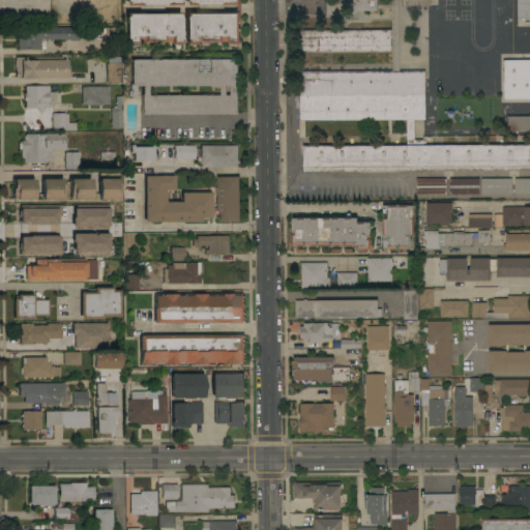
[(240,0),(240,20),(238,20),(239,30),(239,43),(232,43),(232,42),(228,42),(228,40),(219,40),(219,41),(204,41),(204,40),(195,40),(195,42),(184,42),(184,11),(237,11),(237,4),(223,5),(223,3),(199,3),(199,4),(184,5),(183,0),(240,0)]
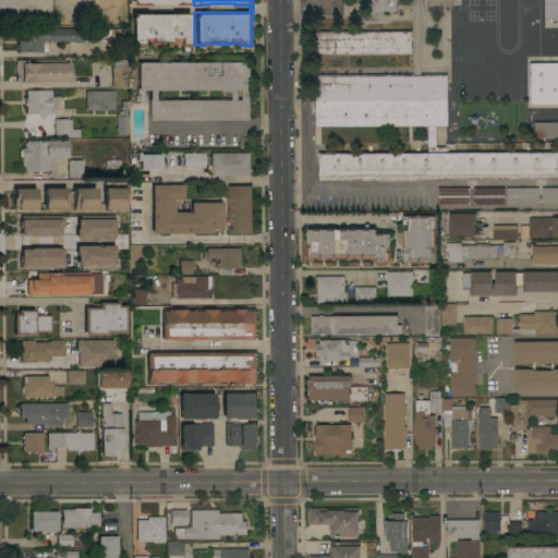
[(557,178),(318,180),(318,174),(317,153),(427,153),(427,125),(315,125),(315,74),(412,74),(411,0),(396,0),(397,10),(363,11),(363,7),(358,7),(358,0),(452,0),(452,5),(423,5),(423,0),(419,0),(420,74),(447,74),(447,125),(435,125),(435,146),(445,146),(445,153),(557,152),(557,178)]
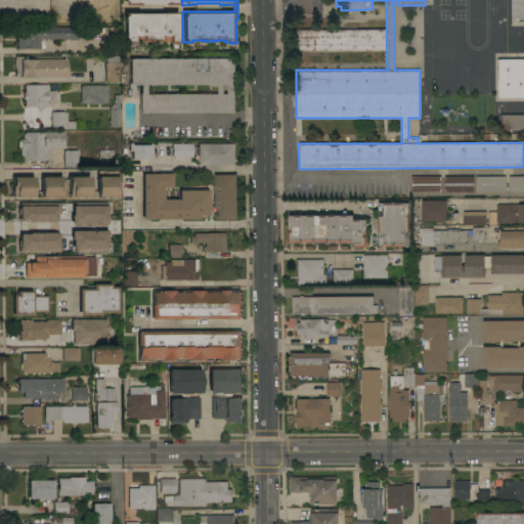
[(523,0),(523,17),(511,17),(511,0),(523,0)]
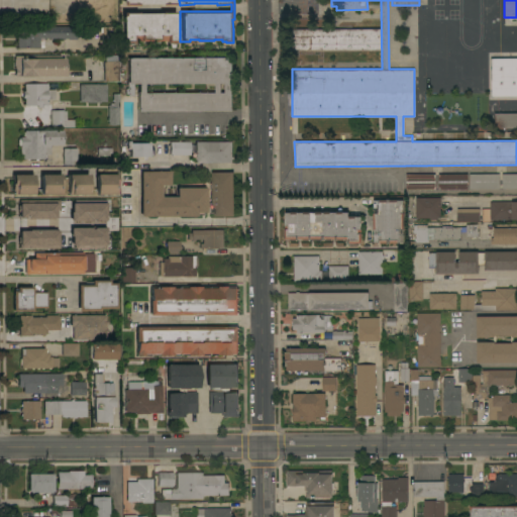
[(175,41),(165,42),(165,39),(159,39),(159,40),(138,40),(138,39),(132,39),(132,42),(122,42),(122,12),(175,11),(175,41)]
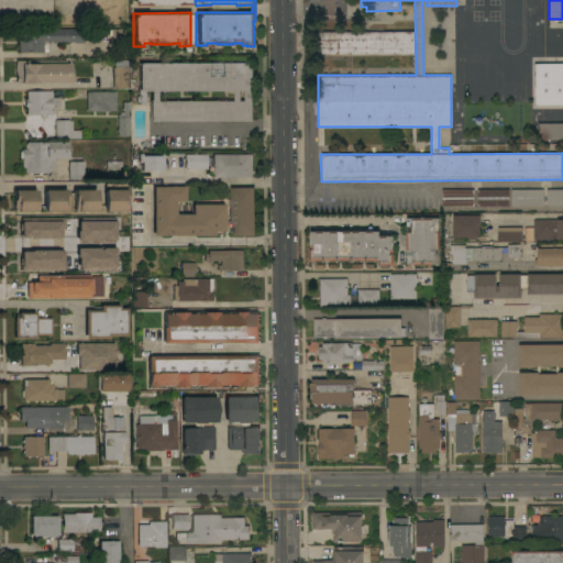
[(83,42),(73,42),(73,41),(72,41),(72,42),(66,42),(66,41),(46,41),(46,51),(41,51),(41,52),(18,52),(18,29),(83,28),(83,42)]
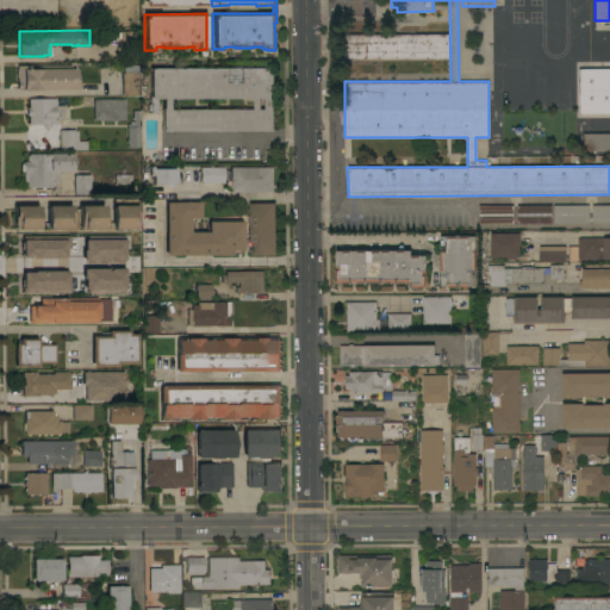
[(135,30),(136,60),(119,60),(119,31),(135,30)]
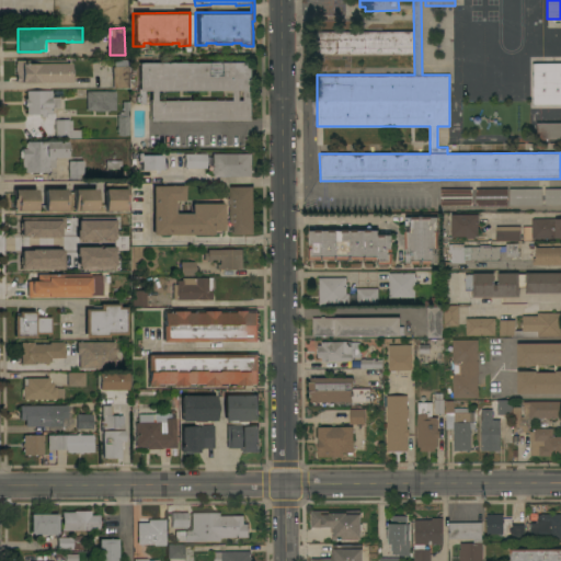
[(413,53),(315,53),(315,31),(413,31),(413,53)]
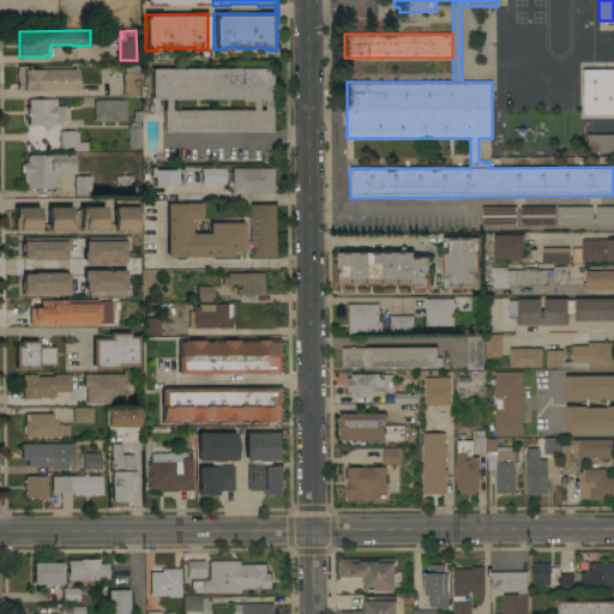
[(74,90),(22,90),(16,90),(16,65),(71,66),(71,68),(74,68),(74,90)]
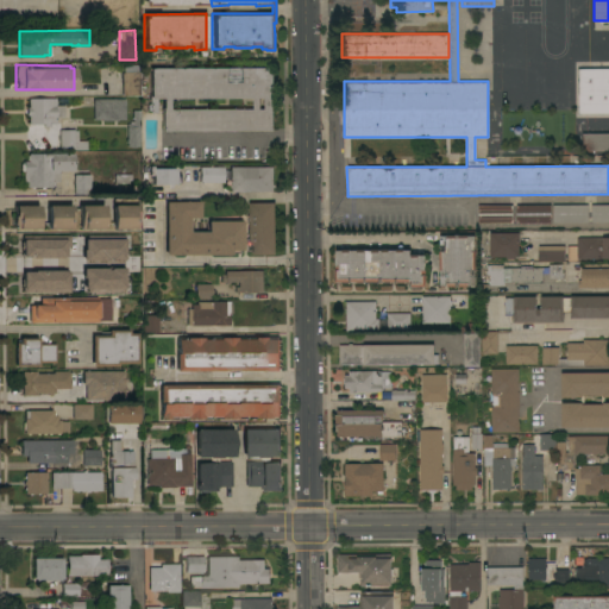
[(121,95),(120,73),(123,73),(123,64),(138,64),(138,95),(121,95)]
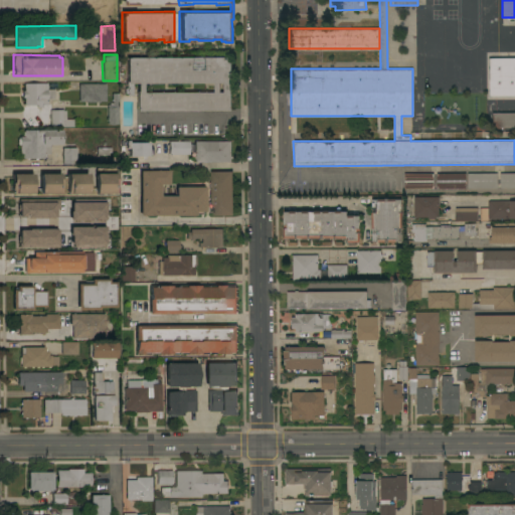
[(136,91),(137,91),(137,82),(132,82),(132,95),(126,95),(126,57),(230,56),(230,110),(136,110),(136,91)]
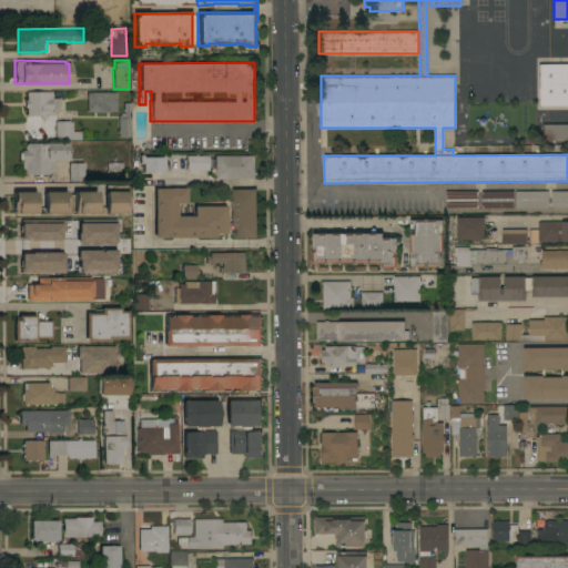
[(567,104),(539,104),(538,63),(567,63),(567,104)]
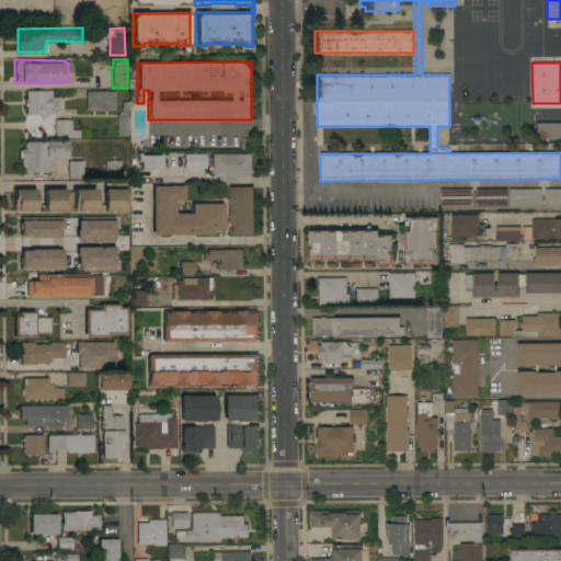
[(50,107),(50,113),(45,113),(45,116),(38,116),(38,114),(25,114),(25,106),(23,106),(23,98),(25,98),(25,90),(50,90),(50,96),(57,96),(58,107),(50,107)]
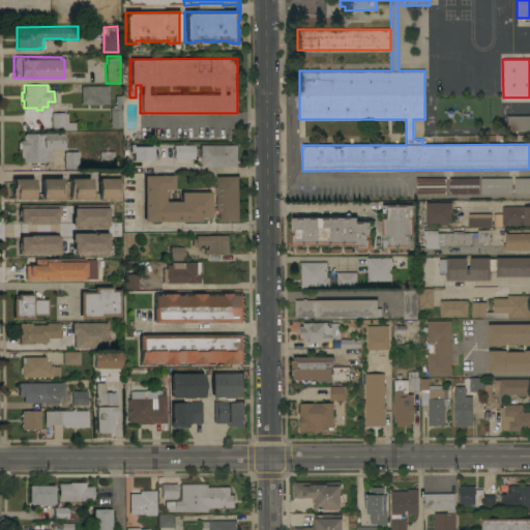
[(108,104),(101,104),(101,105),(86,105),(86,104),(80,104),(80,85),(108,86),(108,104)]
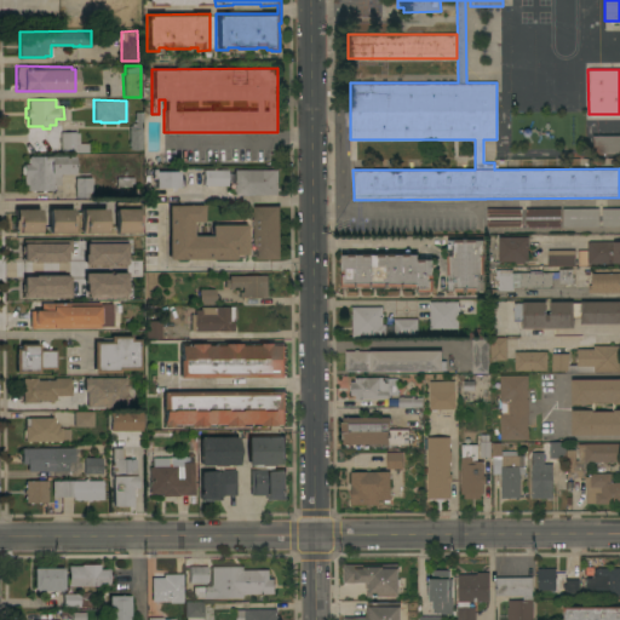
[(128,149),(128,145),(127,145),(127,141),(128,141),(128,125),(135,125),(135,121),(133,121),(133,112),(142,112),(142,121),(141,121),(141,128),(141,131),(142,131),(142,144),(141,144),(141,149),(128,149)]
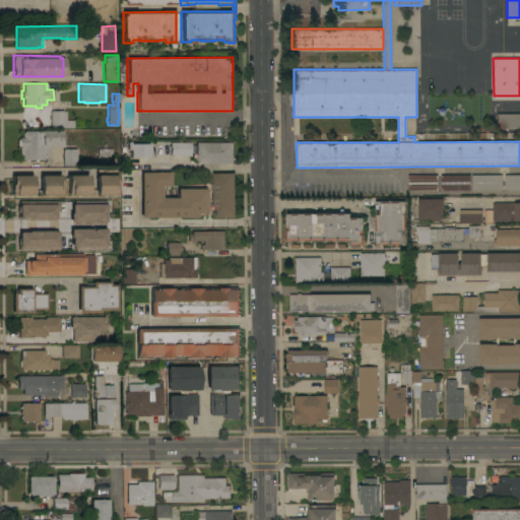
[(62,110),(62,111),(65,111),(65,120),(73,120),(73,127),(61,127),(50,127),(50,110),(62,110)]
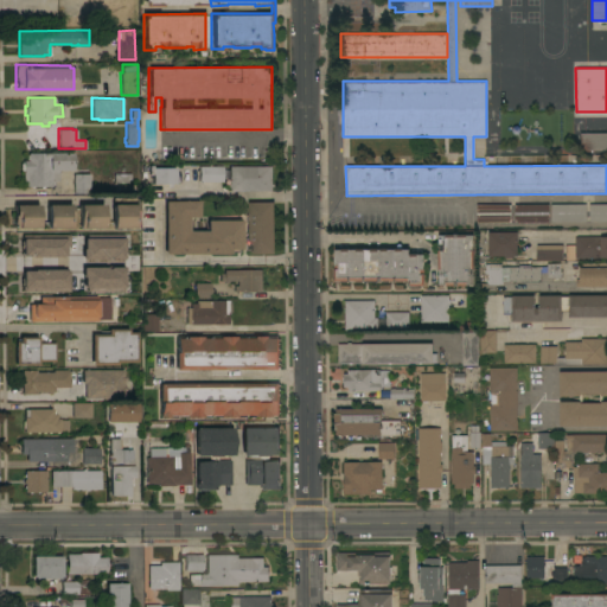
[(606,132),(606,149),(580,149),(580,132),(606,132)]
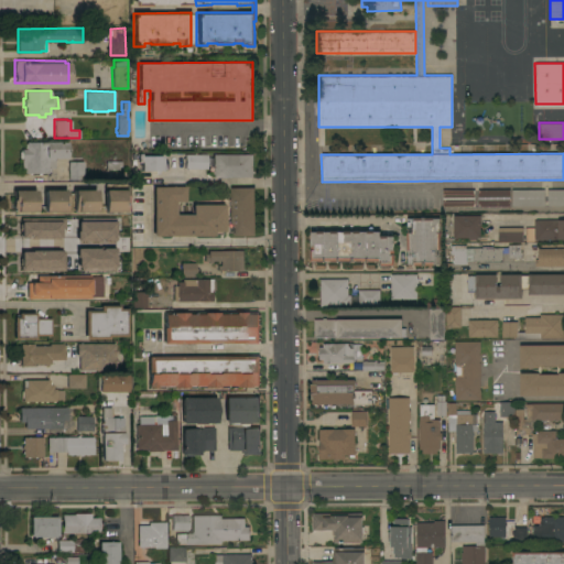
[(65,158),(53,158),(53,167),(49,167),(49,171),(46,171),(46,173),(20,173),(20,149),(25,149),(25,141),(65,141),(65,158)]
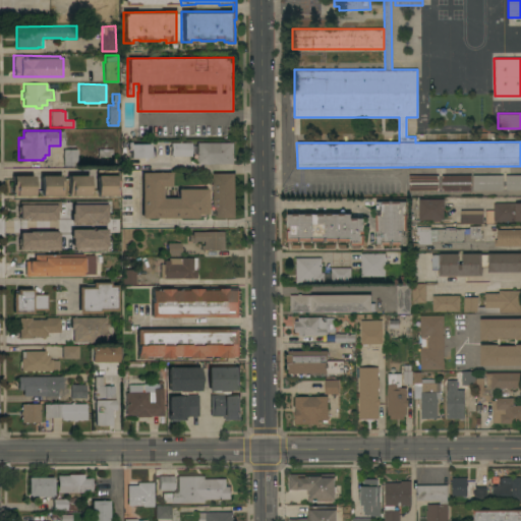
[(150,157),(129,158),(129,150),(126,150),(126,141),(129,141),(129,143),(150,143),(150,157)]
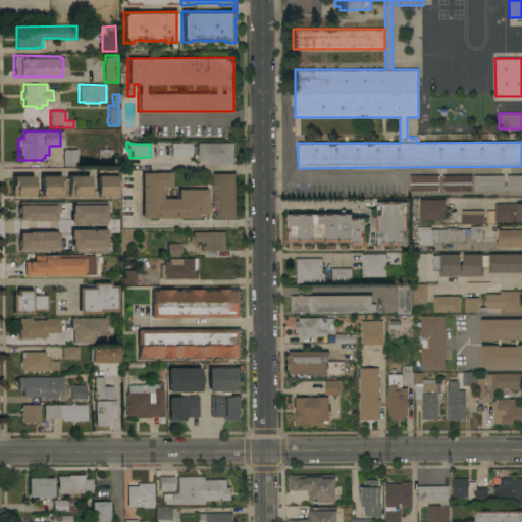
[(233,142),(233,157),(235,157),(235,160),(233,160),(233,163),(196,163),(196,160),(195,160),(195,158),(197,158),(197,143),(233,142)]
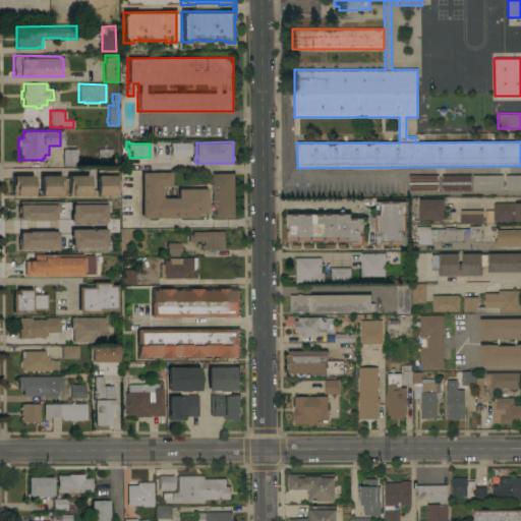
[(190,156),(170,156),(170,142),(190,142),(190,156)]
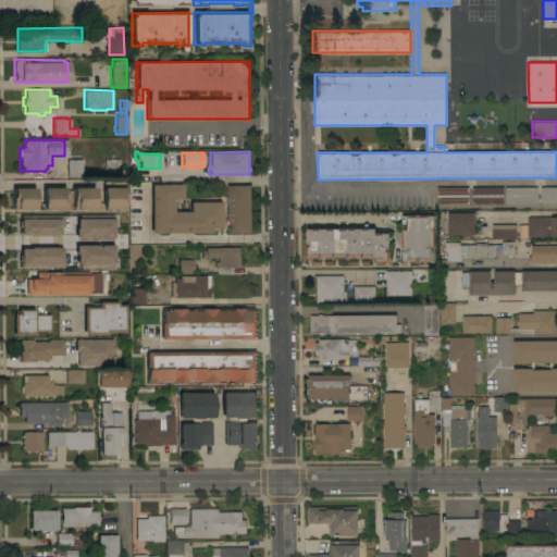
[(81,159),(81,176),(66,176),(66,159),(81,159)]
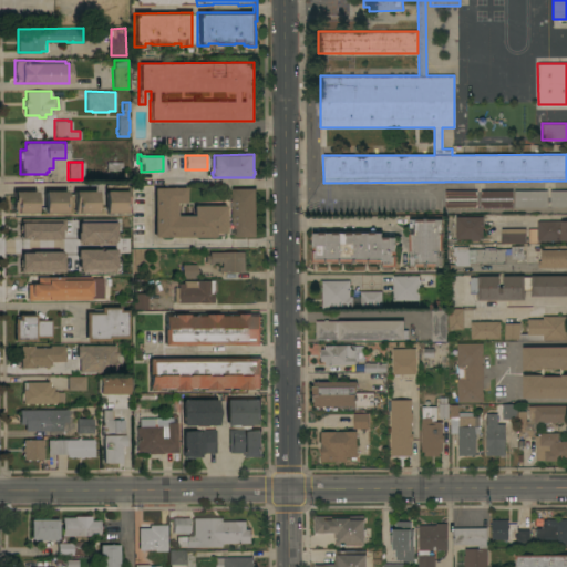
[(184,187),(185,202),(174,203),(175,215),(192,215),(192,205),(224,205),(224,233),(214,233),(214,236),(153,237),(153,187),(184,187)]
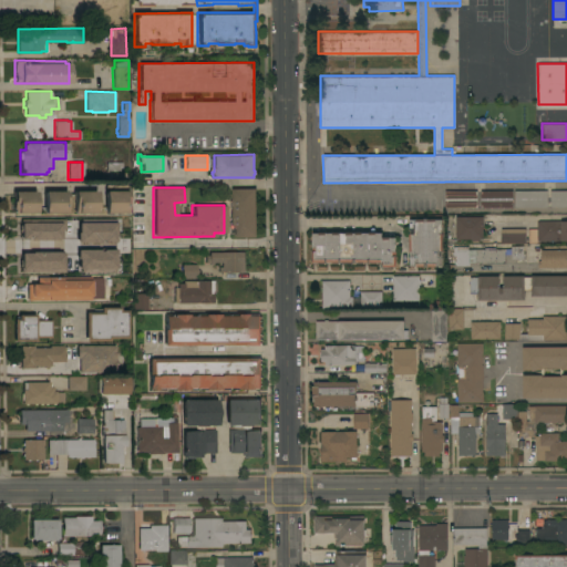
[(255,188),(256,236),(232,236),(232,188),(255,188)]
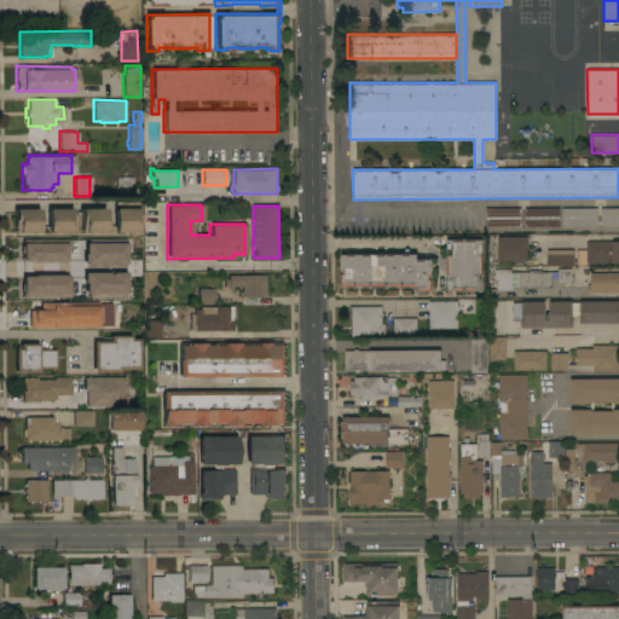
[(561,225),(561,208),(597,207),(597,225),(561,225)]
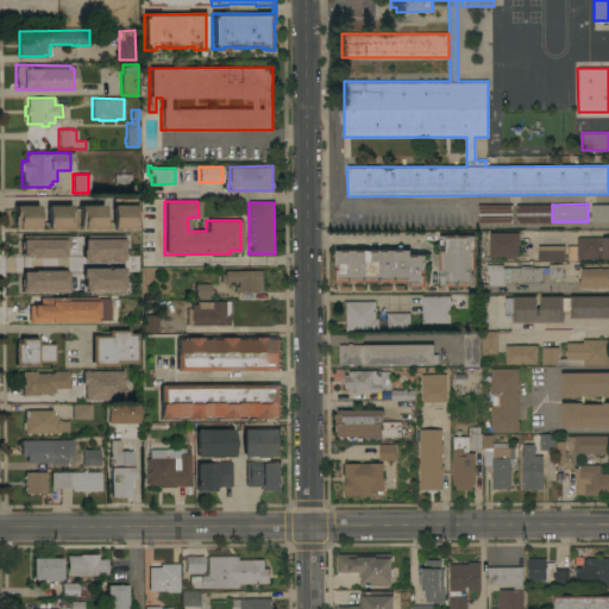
[(608,221),(591,221),(591,205),(608,203),(608,221)]
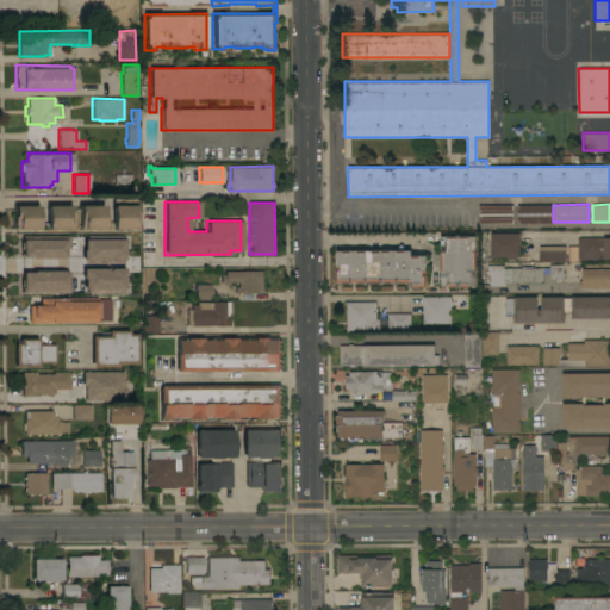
[(38,205),(38,229),(13,229),(13,224),(12,224),(12,216),(13,216),(13,205),(38,205)]
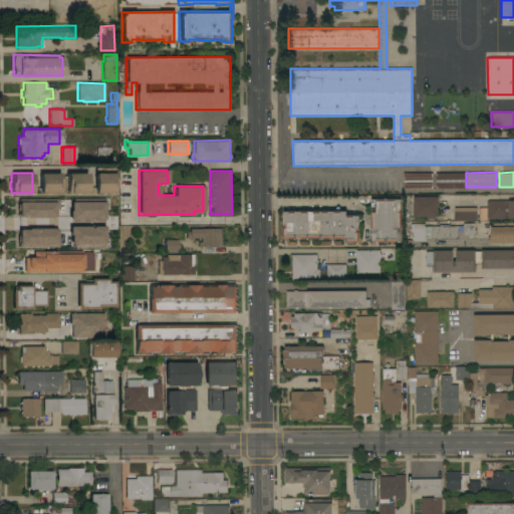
[(59,173),(59,193),(39,193),(39,173),(59,173)]
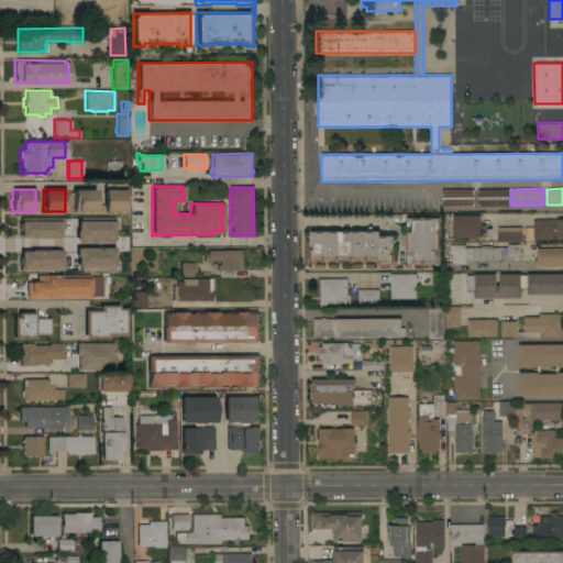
[(95,189),(95,211),(73,211),(73,189),(95,189)]
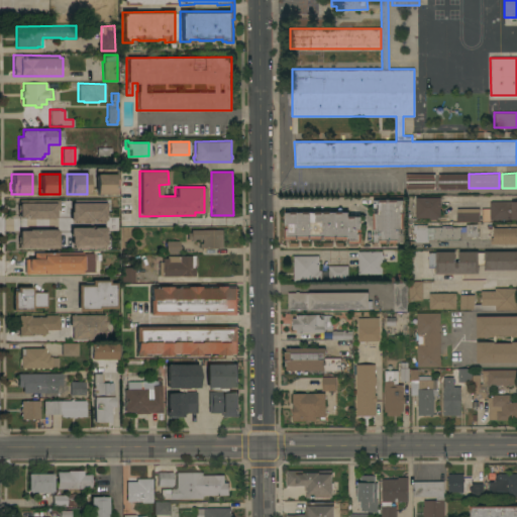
[(115,174),(115,194),(95,194),(94,174),(115,174)]
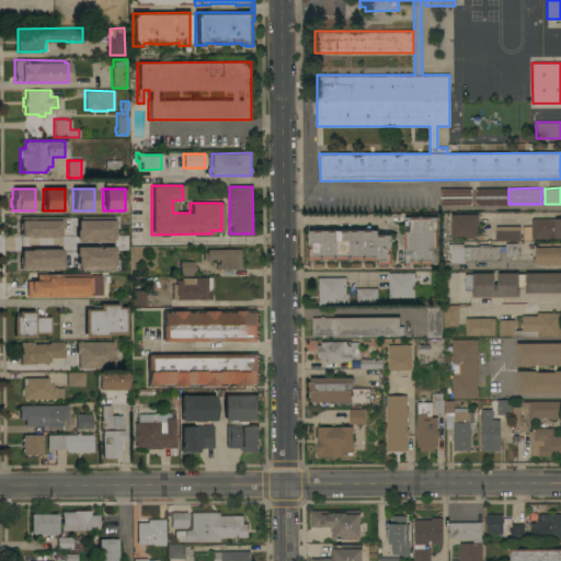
[(471,189),(471,205),(439,205),(439,189),(471,189)]
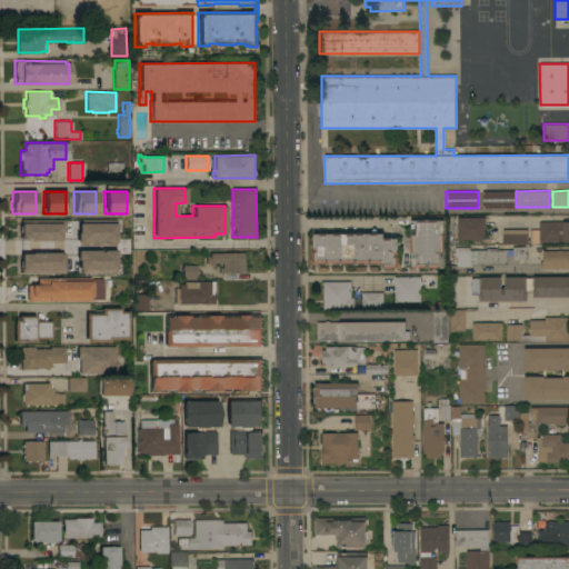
[(481,191),(513,191),(513,208),(481,208),(481,191)]
